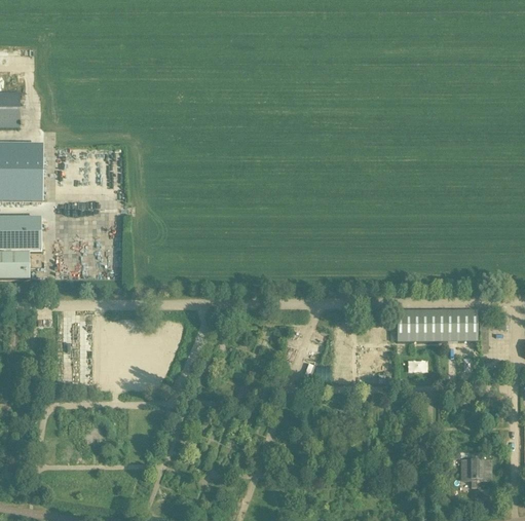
[(0,124),(20,124),(20,89),(0,89),(0,124)]
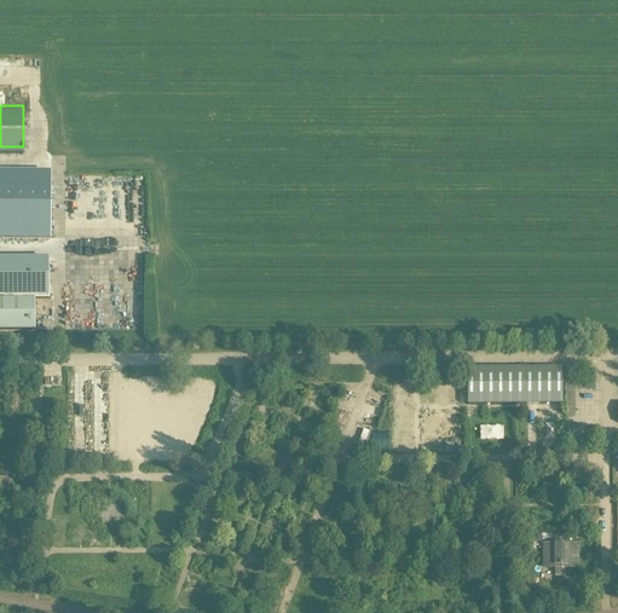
[(0,235),(50,236),(51,168),(0,167),(0,235)]
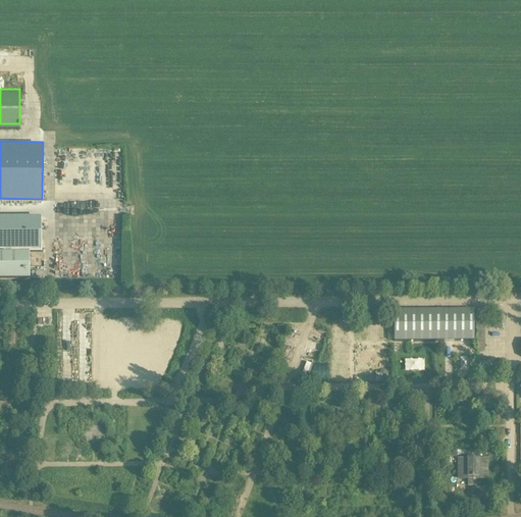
[(0,274),(29,274),(29,249),(41,249),(40,215),(0,214),(0,274)]
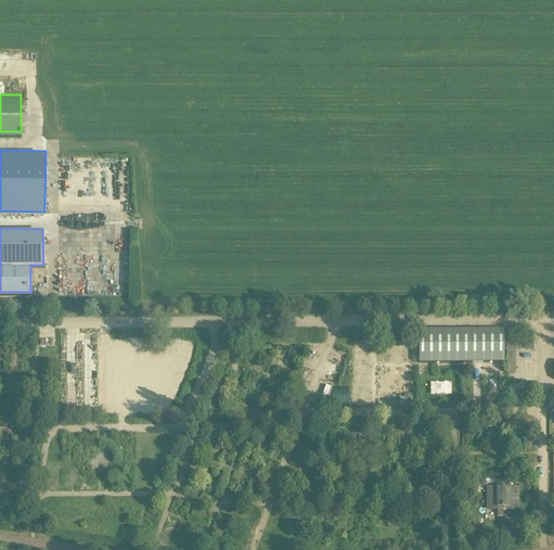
[(503,325),(417,325),(417,358),(503,358),(503,325)]
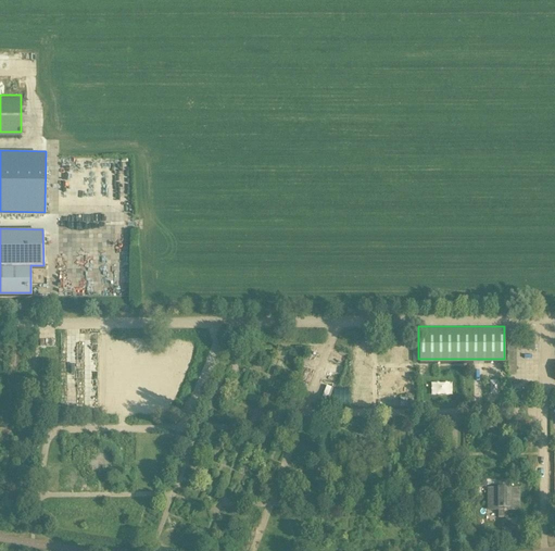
[(452,390),(453,377),(431,377),(431,389),(452,390)]
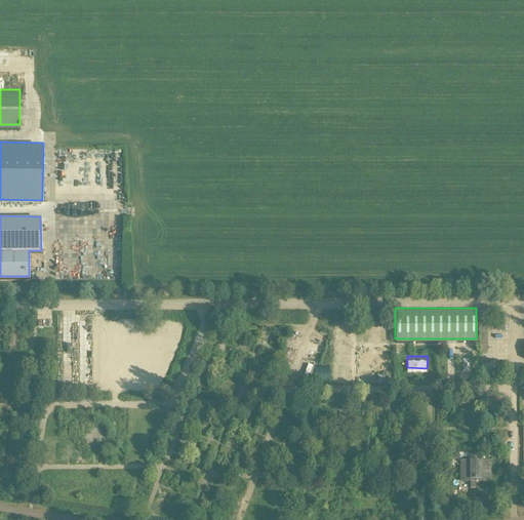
[(131,385),(131,375),(118,375),(118,385),(131,385)]
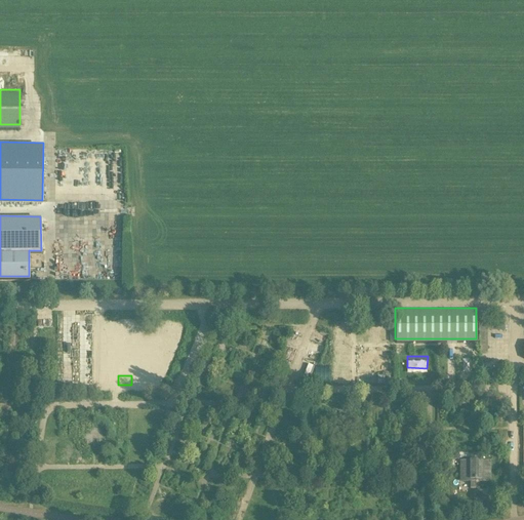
[(488,476),(488,458),(479,458),(479,456),(469,456),(469,458),(460,458),(460,476),(469,476),(469,484),(475,484),(475,476),(488,476)]
